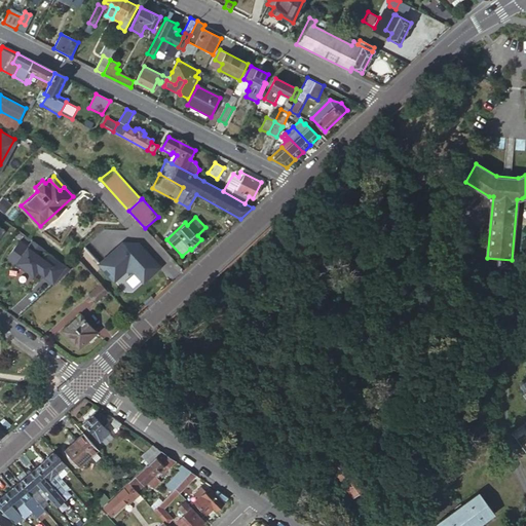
[(51,263),(20,239),(7,256),(15,263),(16,262),(17,260),(25,265),(24,267),(33,274),(36,270),(37,268),(43,273),(51,263)]
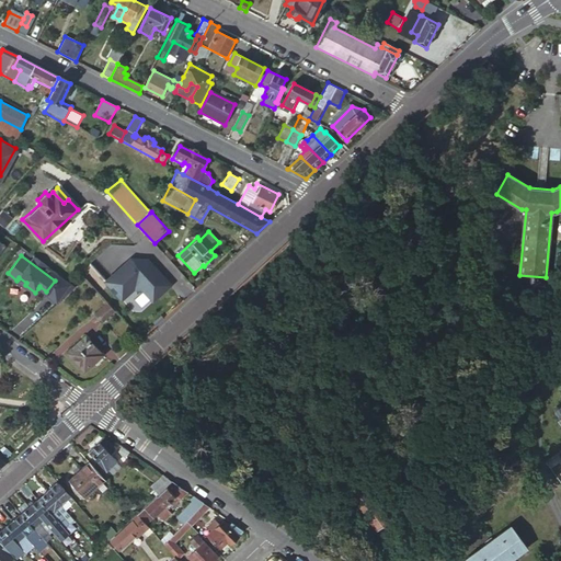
[(148,260),(134,260),(109,283),(124,300),(142,283),(146,286),(142,288),(155,300),(171,285),(148,260)]
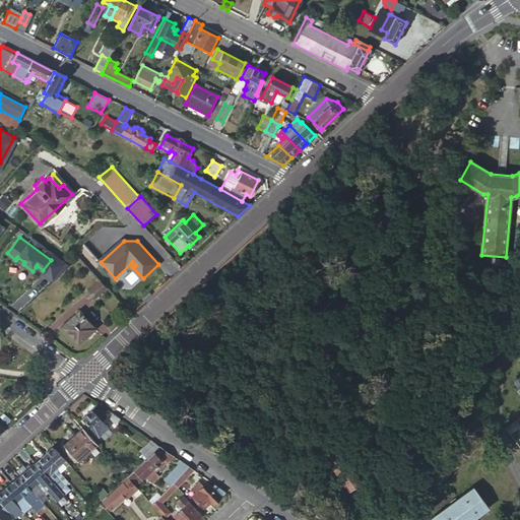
[(37,265),(36,267),(54,280),(63,269),(51,260),(43,270),(37,265)]
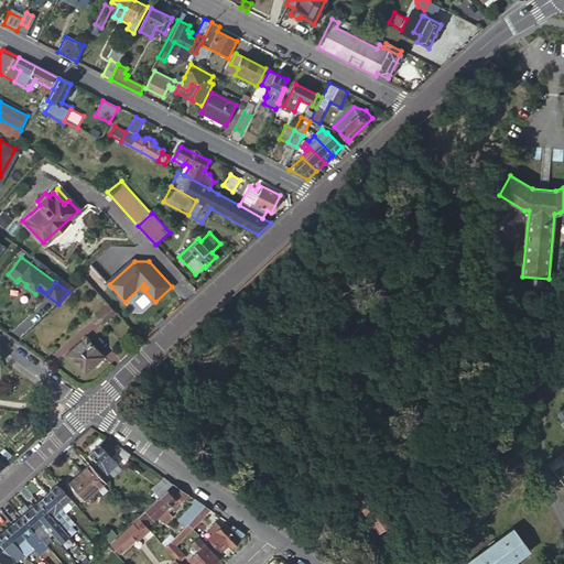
[(101,325),(116,312),(109,304),(95,317),(101,325)]
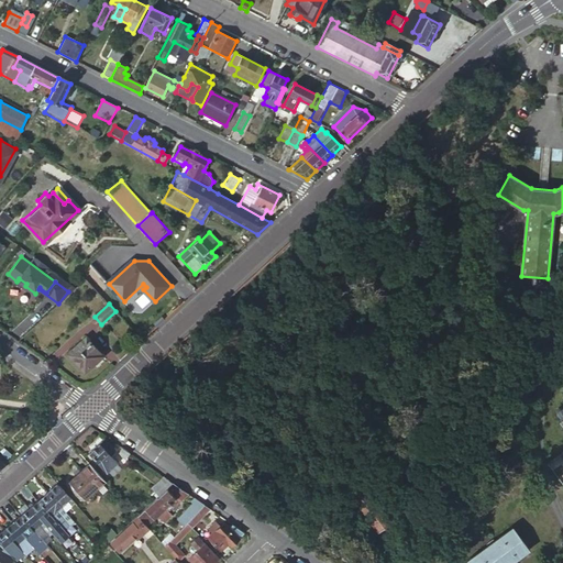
[(101,355),(87,339),(69,355),(84,372),(101,355)]
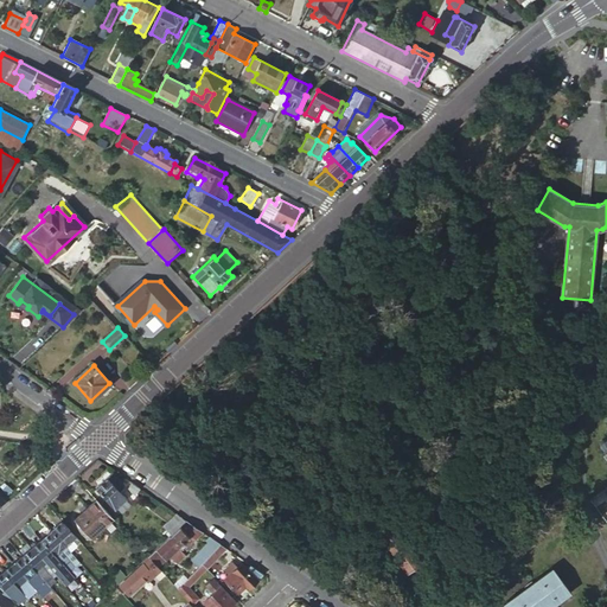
[(125,486),(113,473),(96,489),(114,510),(126,499),(119,491),(125,486)]
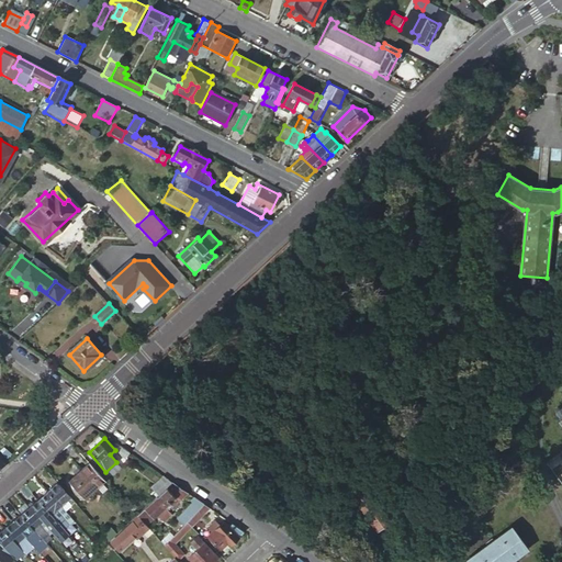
[(130,452),(122,448),(117,453),(125,459),(130,452)]
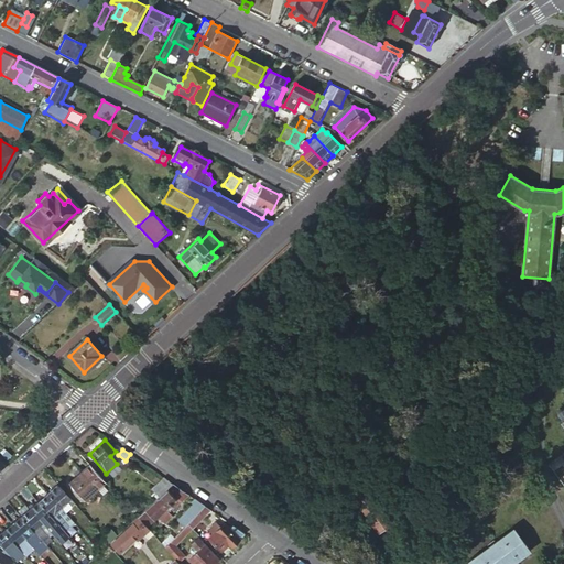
[(106,483),(89,465),(71,483),(86,500),(106,483)]
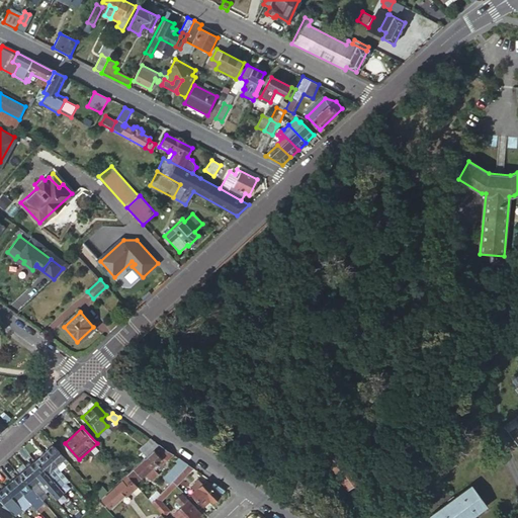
[(140,449),(147,456),(158,445),(151,439),(140,449)]
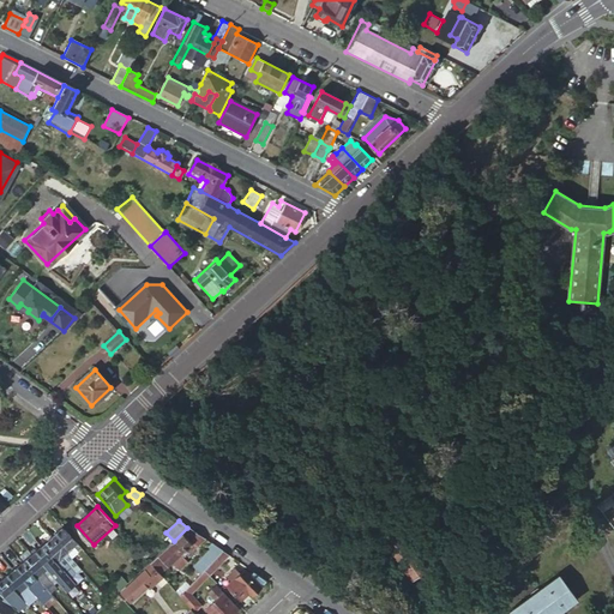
[(78,543),(62,527),(52,536),(67,553),(78,543)]
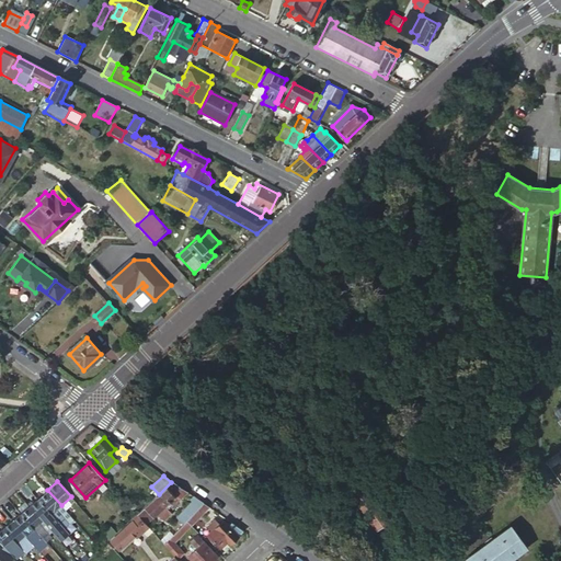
[(145,524),(146,525),(157,514),(164,521),(172,514),(168,508),(170,506),(168,504),(175,497),(179,501),(187,492),(172,482),(171,482),(159,494),(137,515),(145,524)]
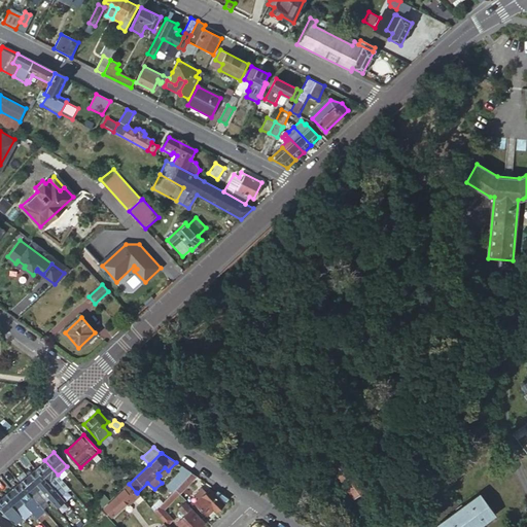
[(339,457),(329,465),(355,497),(364,489),(339,457)]
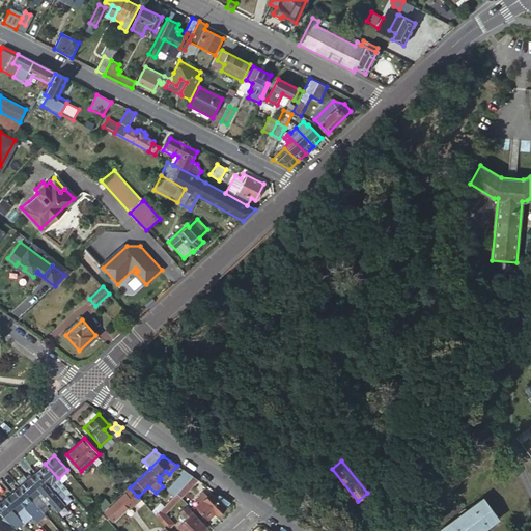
[(58,478),(45,464),(36,471),(61,499),(70,491),(58,478)]
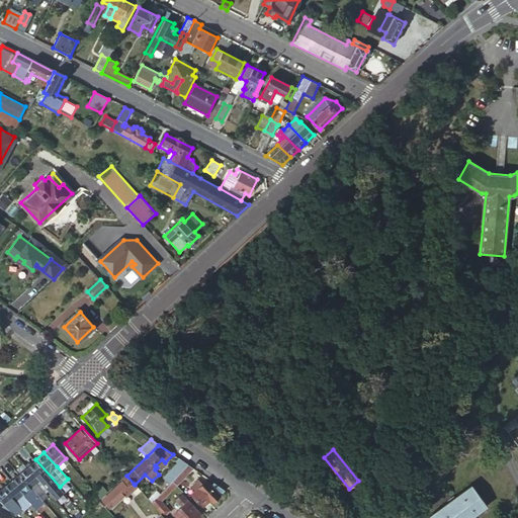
[(60,487),(35,459),(27,466),(40,481),(57,499),(64,493),(60,487)]
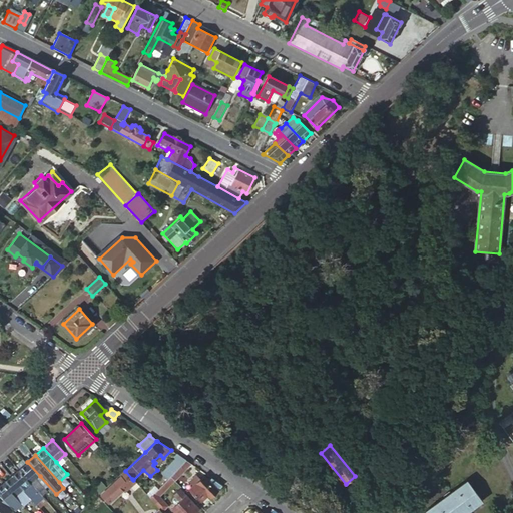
[(155,463),(157,464),(163,458),(160,455),(153,461),(155,463)]
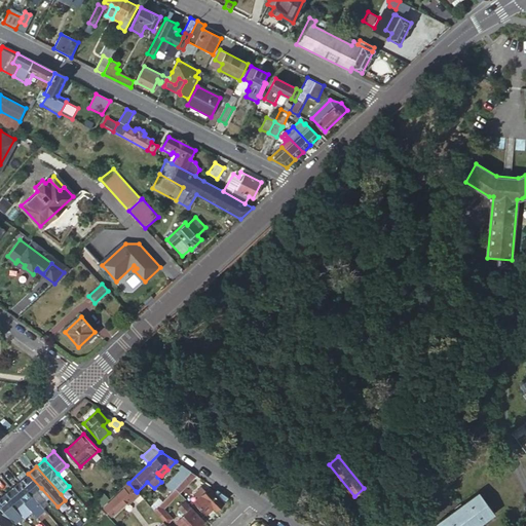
[(176,488),(191,472),(184,467),(181,472),(166,487),(172,492),(176,488)]
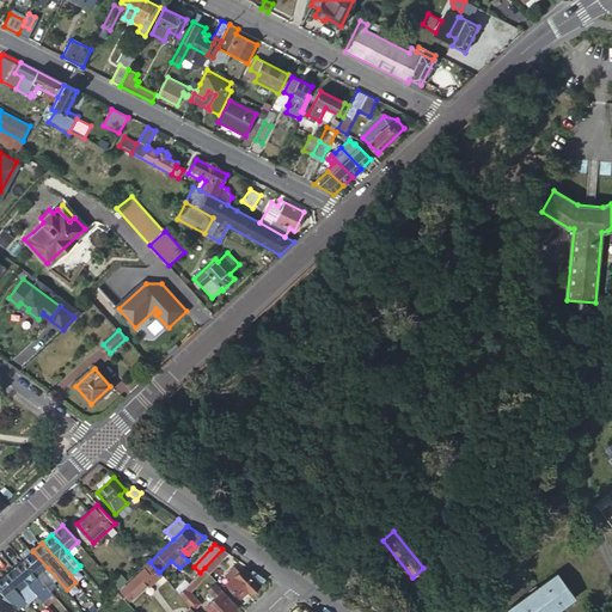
[(32,551),(28,546),(19,555),(24,558),(23,560),(38,576),(46,570),(48,568),(32,551)]
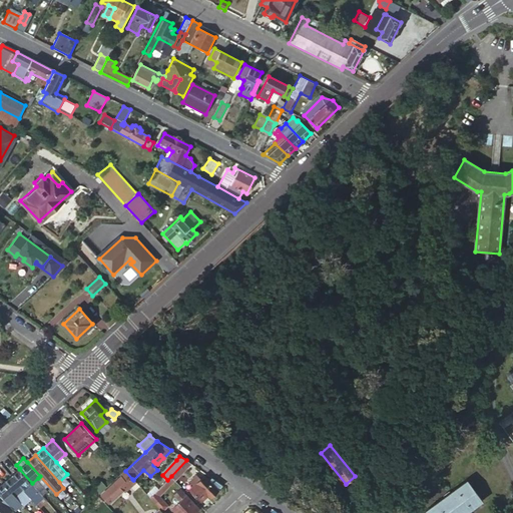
[(190,464),(186,460),(171,476),(175,480),(190,464)]
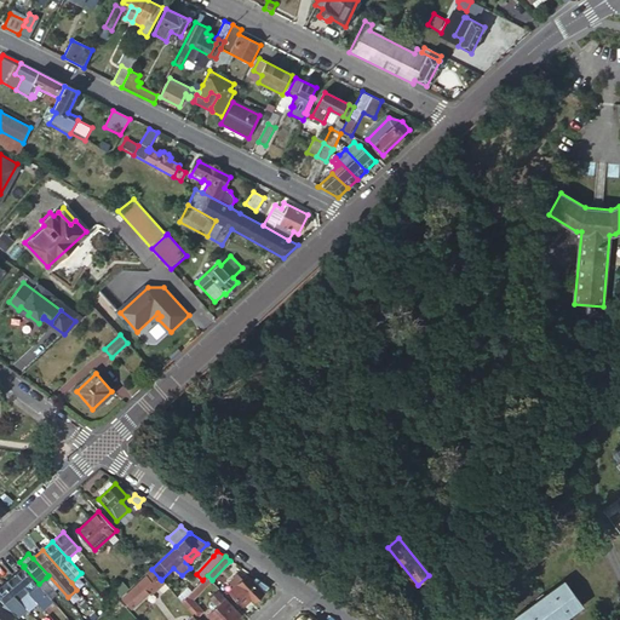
[(39,584),(23,567),(13,574),(40,603),(45,609),(53,601),(51,598),(39,584)]
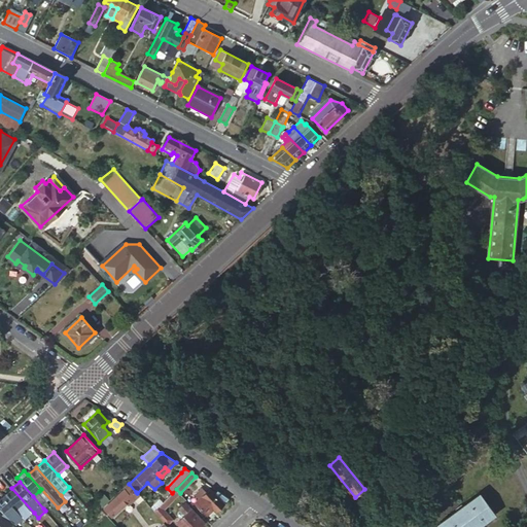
[(136,492),(129,484),(121,489),(124,491),(104,510),(111,518),(132,499),(135,501),(140,496),(137,493),(136,492)]
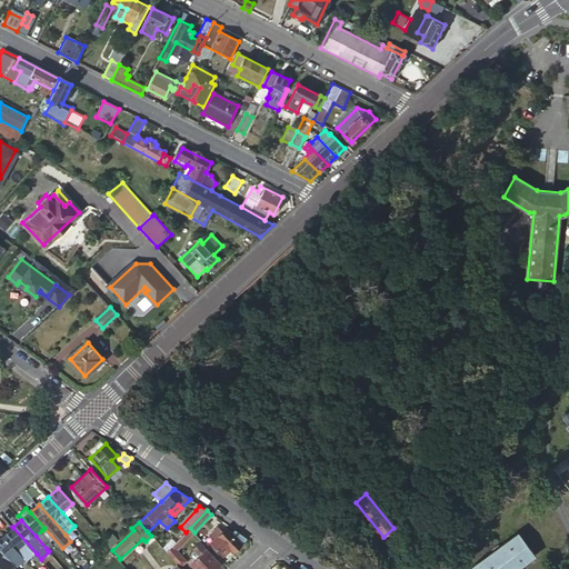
[(215,539),(223,531),(219,526),(210,535),(215,539)]
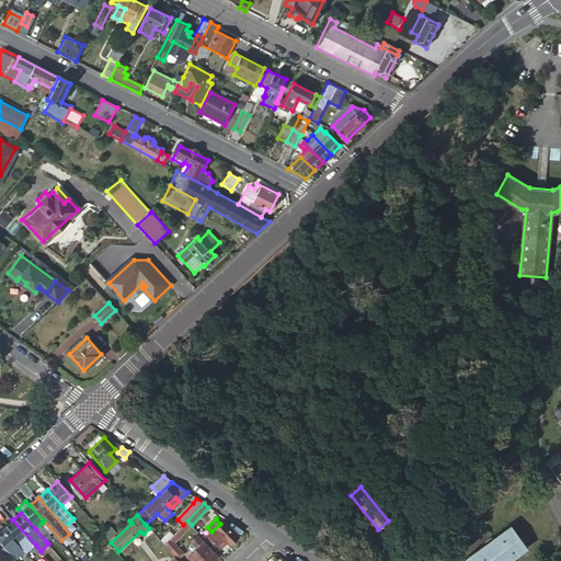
[(36,546),(12,519),(3,527),(25,553),(26,554),(36,546)]
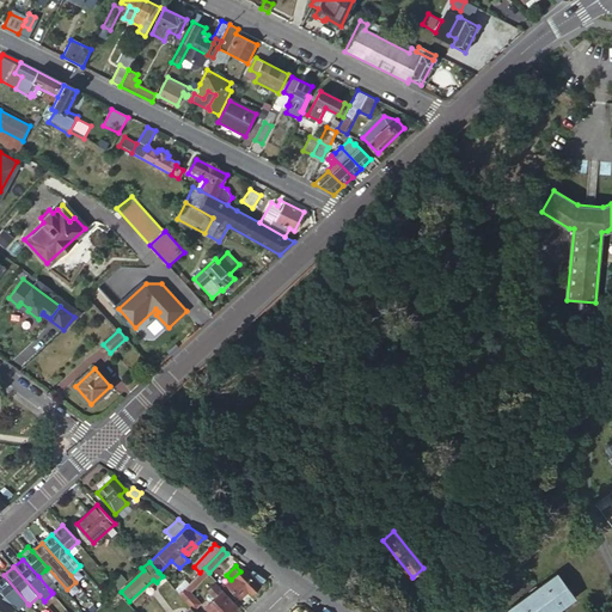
[(209,573),(204,568),(200,573),(182,592),(179,594),(194,610),(194,611),(201,604),(190,593),(209,573)]
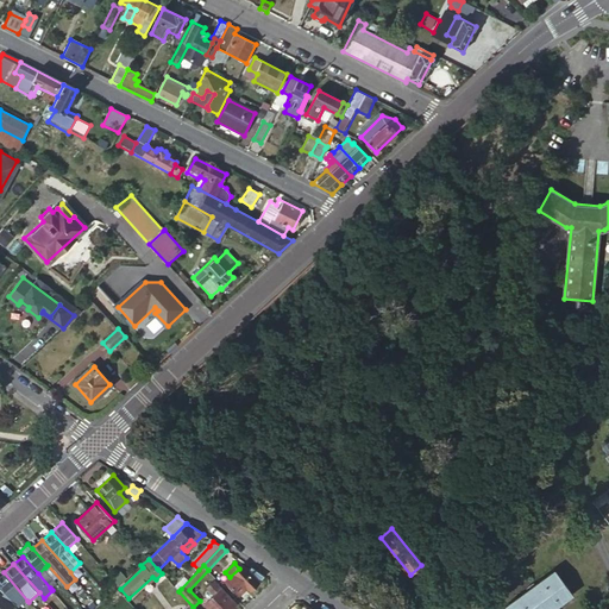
[(263,577),(251,567),(249,571),(243,565),(239,569),(230,577),(226,581),(239,595),(248,588),(250,590),(258,583),(258,582),(263,577)]
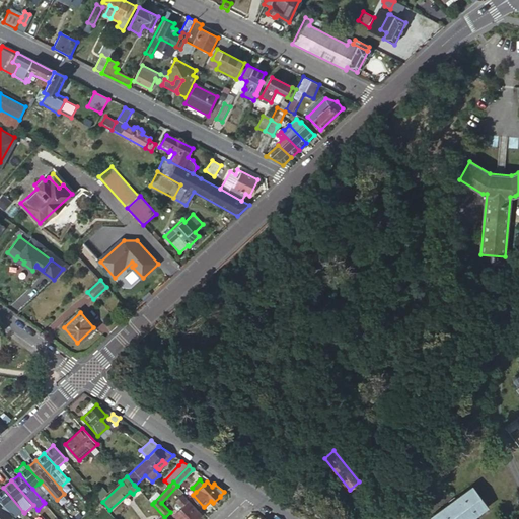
[(39,484),(32,489),(43,501),(49,495),(39,484)]
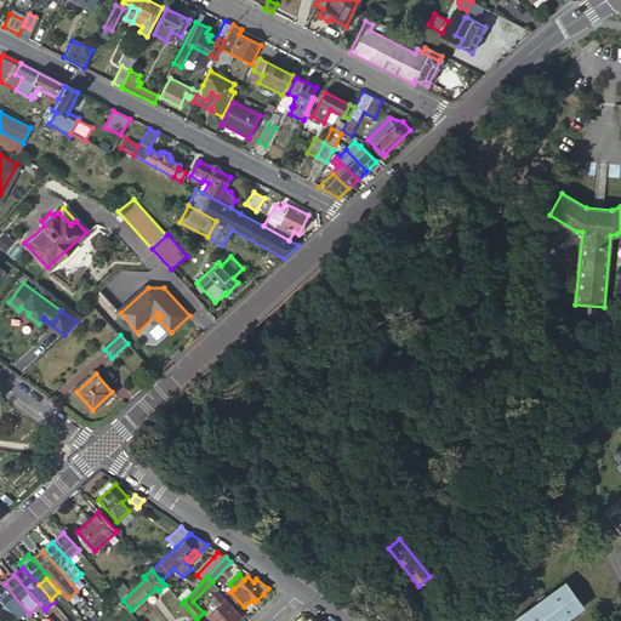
[(0,599),(17,619),(20,620),(28,613),(4,584),(0,586),(0,599)]
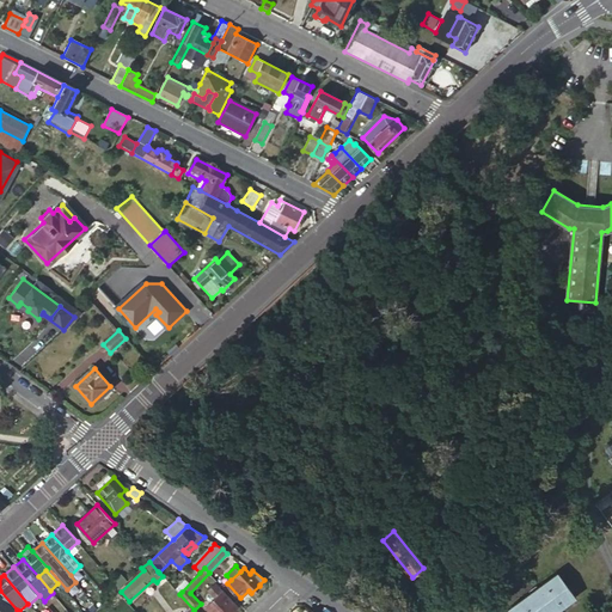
[(114,582),(120,589),(127,581),(121,575),(114,582)]
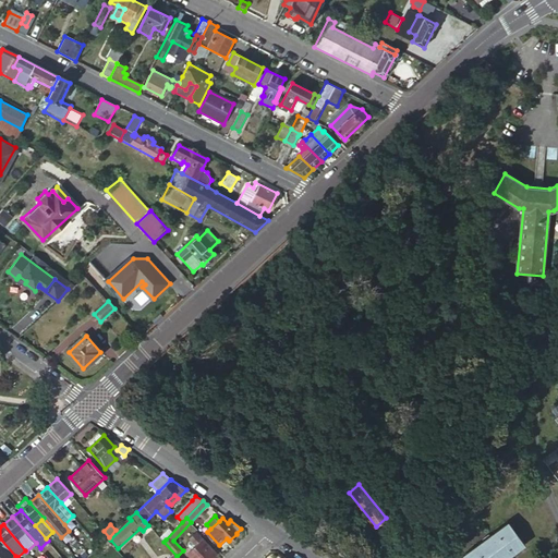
[(500,524),(457,557),(497,557),(516,545),(500,524)]
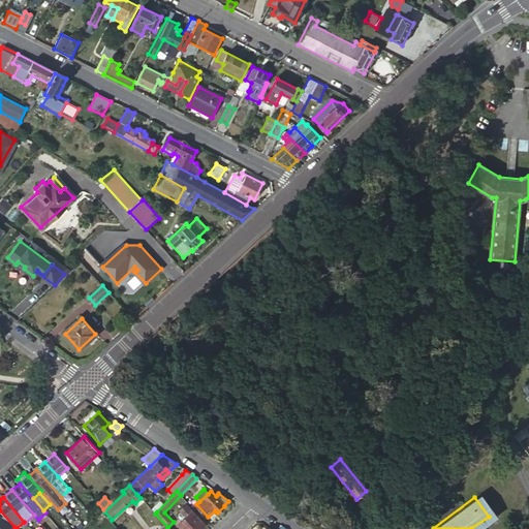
[(199,528),(206,524),(188,506),(182,512),(186,517),(178,525),(181,528),(199,528)]
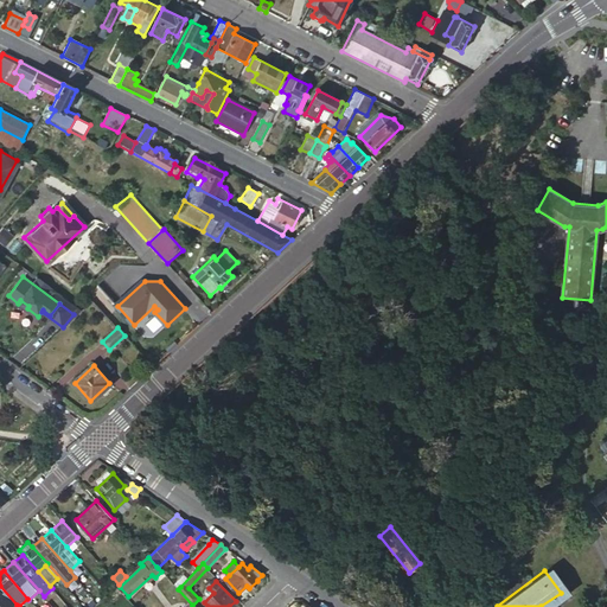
[(0,586),(0,606),(13,606),(17,605),(0,586)]
